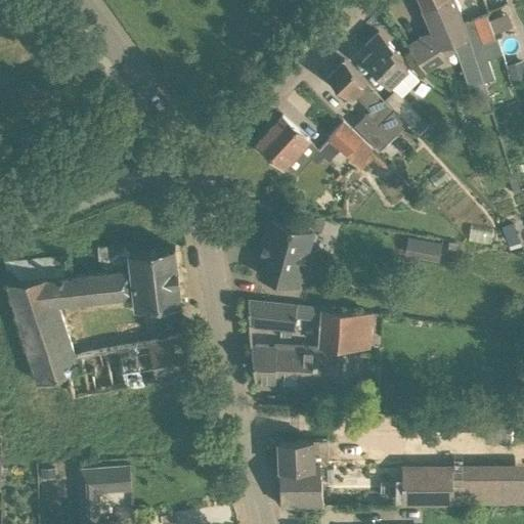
[(453,40),(468,35),(464,23),(460,9),(454,0),(433,0),(423,5),(424,10),(433,30),(422,36),(424,40),(410,49),(426,73),(446,59),(445,57),(457,49),(453,40)]
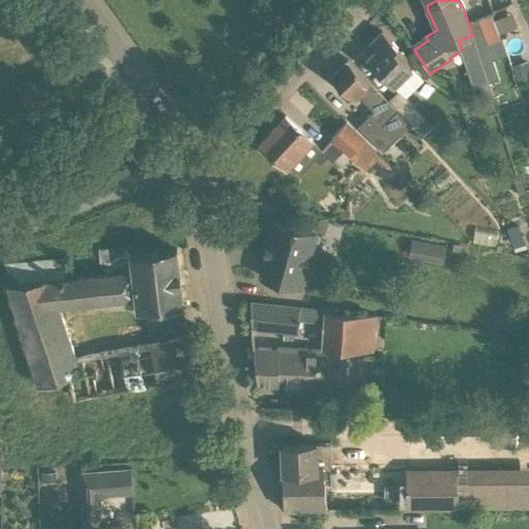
[(477,19),(468,23),(472,35),(480,59),(488,83),(499,79),(494,60),(506,56),(500,37),(501,37),(492,13),(477,19)]
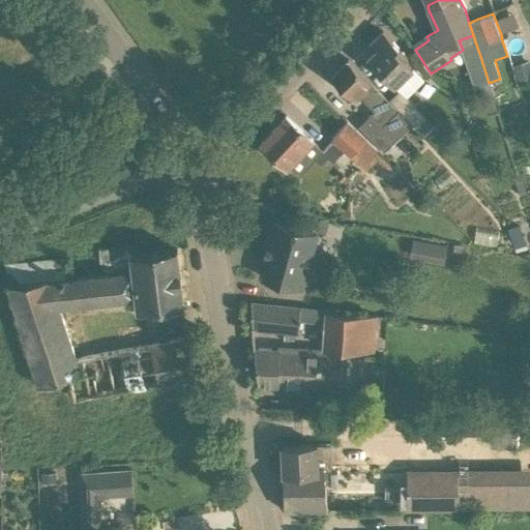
[(400,90),(406,96),(423,80),(404,59),(407,56),(383,31),(371,43),(377,50),(366,59),(393,87),(394,85),(400,90)]
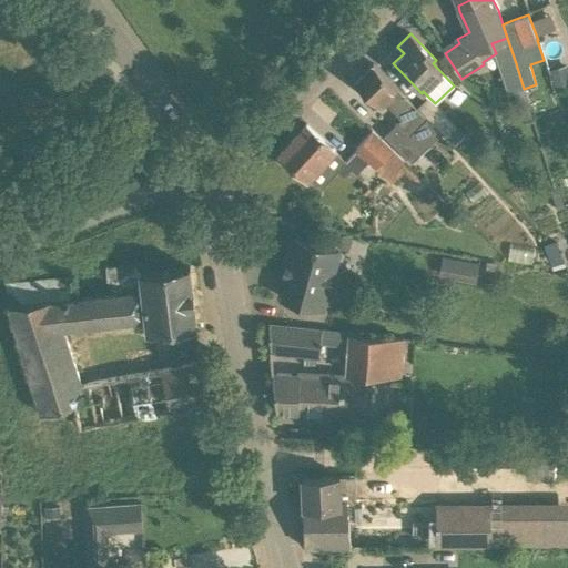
[(442,133),(416,108),(373,63),(355,81),(378,105),(384,100),(401,119),(384,135),(411,163),(442,133)]
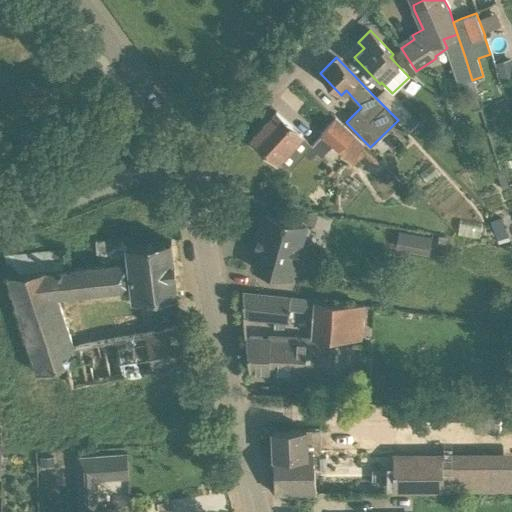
[(463,83),(472,80),(465,57),(455,60),(463,83)]
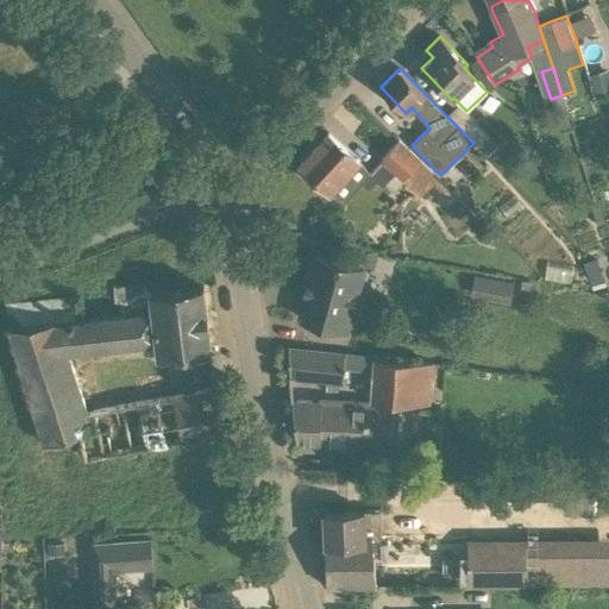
[(608,89),(608,73),(608,69),(590,75),(594,86),(596,94),(606,92),(608,89)]
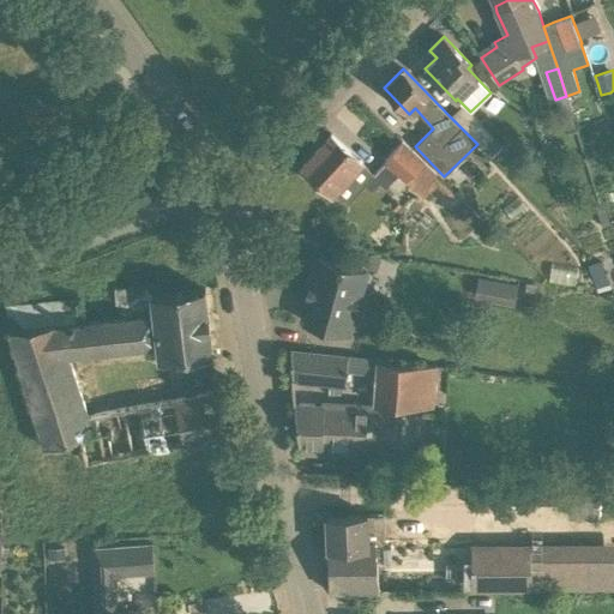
[(477,144),(483,149),(495,138),(470,112),(463,104),(450,116),(477,144)]
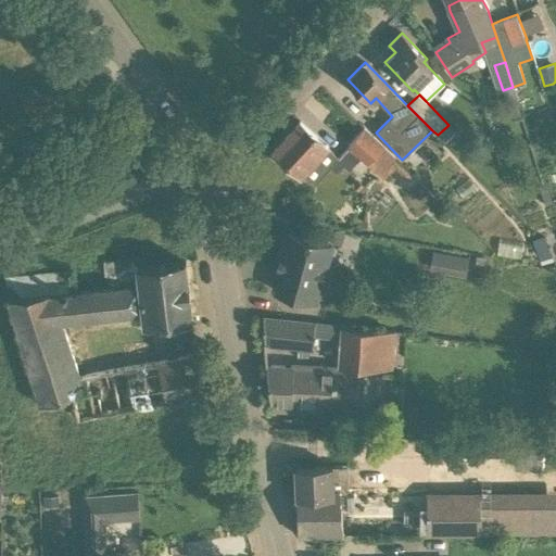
[(314,187),(330,167),(338,158),(327,147),(300,122),(274,150),(301,175),(314,187)]
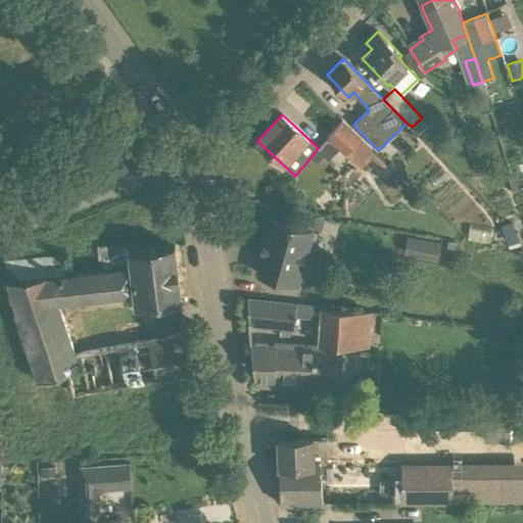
[(422,117),(412,127),(420,136),(430,126),(422,117)]
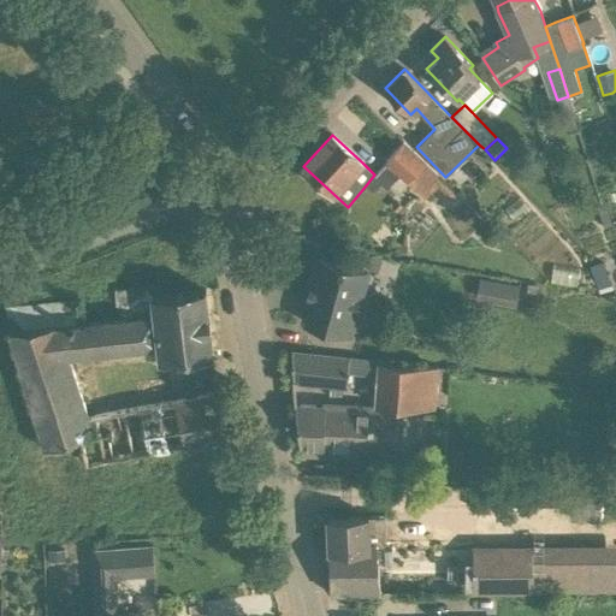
[(438,176),(438,175),(404,141),(385,163),(407,184),(424,199),(438,185),(433,181),(438,176)]
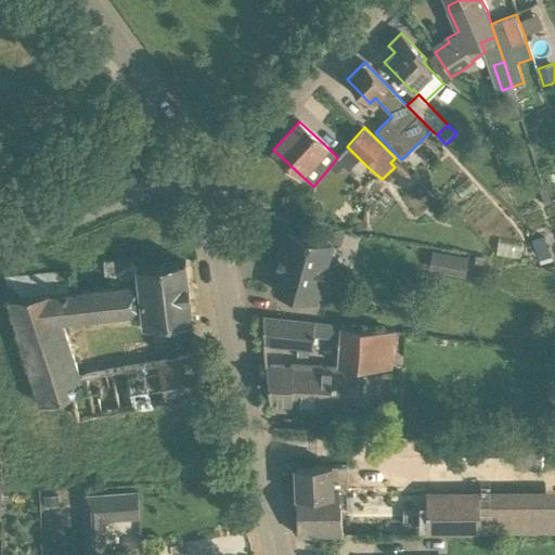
[(315,301),(332,246),(285,233),(279,256),(284,257),(275,291),(315,301)]
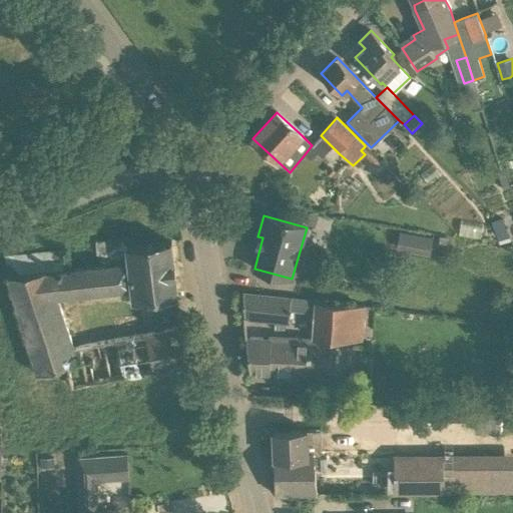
[(495,232),(499,243),(510,239),(506,228),(495,232)]
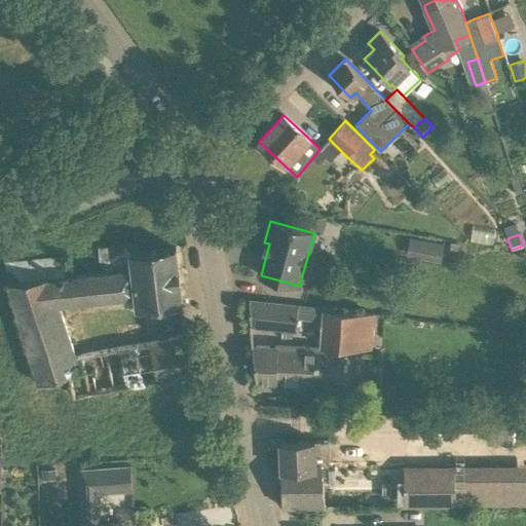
[(427,240),(424,256),(441,259),(444,243),(427,240)]
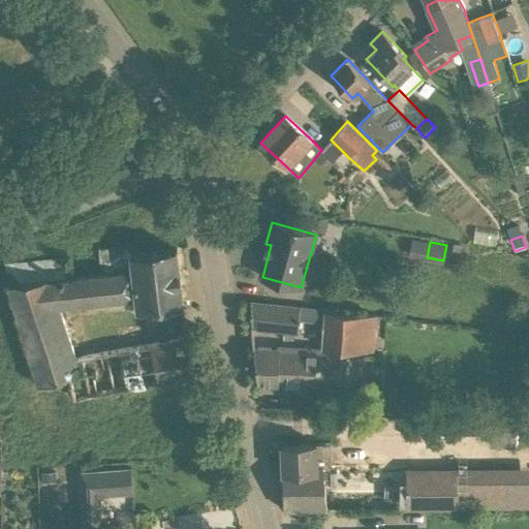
[(128,273),(126,245),(126,243),(99,244),(101,275),(96,275),(67,277),(59,302),(136,294),(134,273),(128,273)]
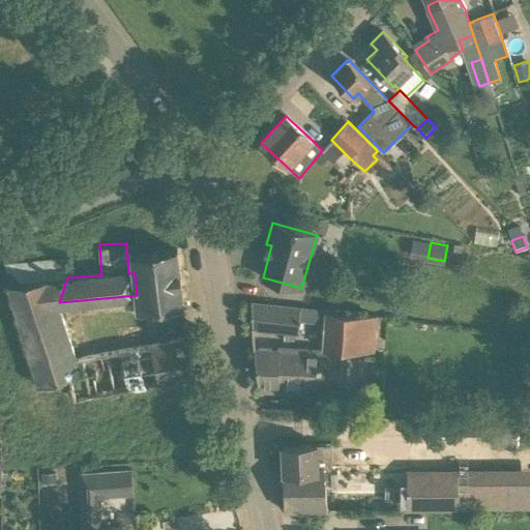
[(134,254),(135,273),(137,295),(138,306),(183,302),(177,248),(134,254)]
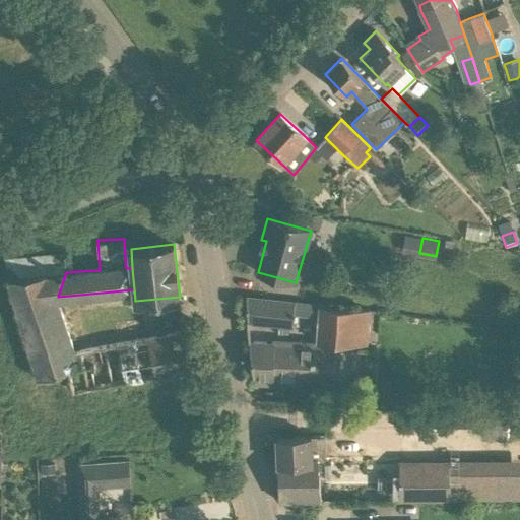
[(58,297),(66,272),(64,253),(5,259),(7,277),(24,336),(66,324),(58,297)]
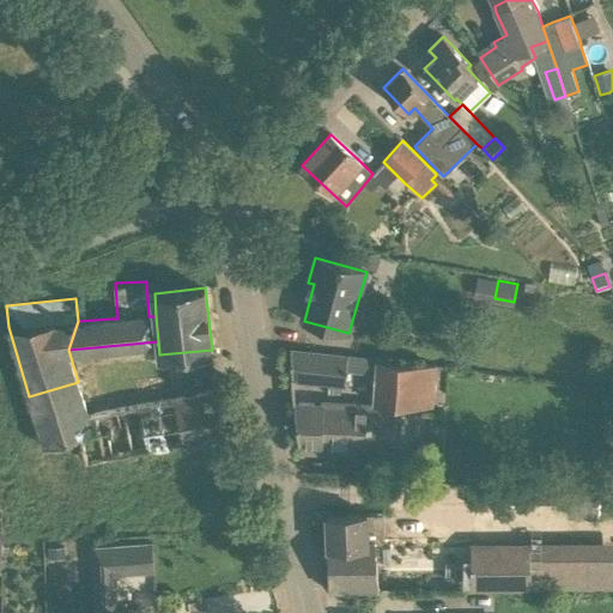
[(346,383),(347,357),(290,350),(292,381),(346,383)]
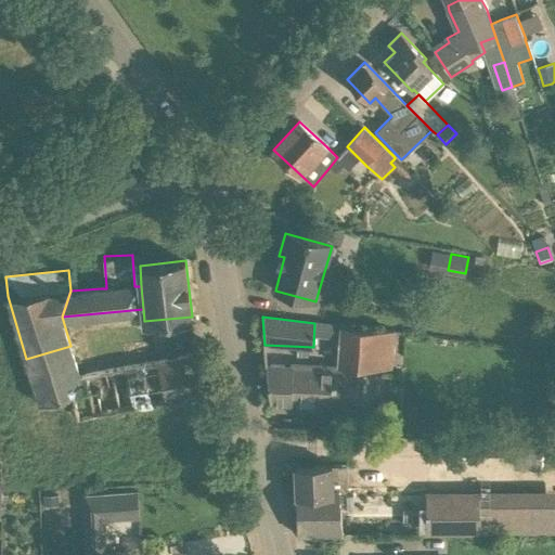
[(404,333),(344,326),(341,365),(391,369),(392,357),(403,358),(404,333)]
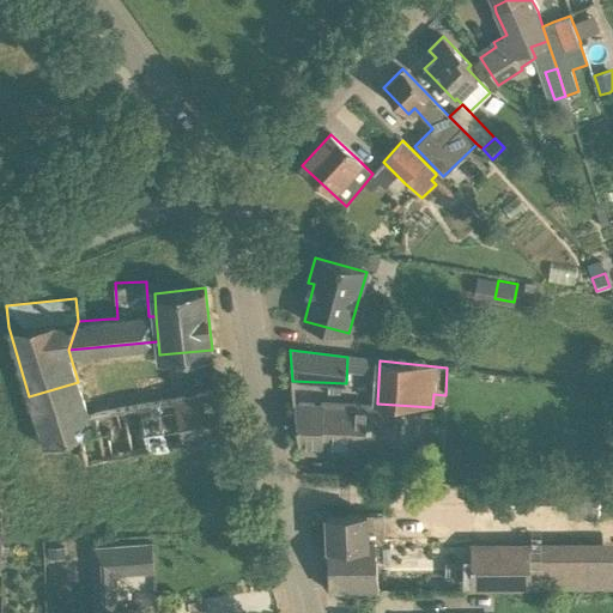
[(78,382),(29,396),(43,445),(79,435),(85,461),(107,457),(98,412),(87,413),(78,382)]
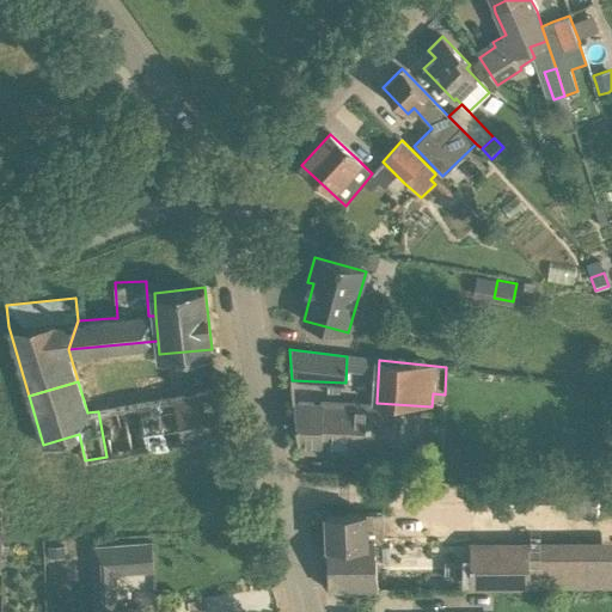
[(216,389),(172,397),(181,442),(225,434),(216,389)]
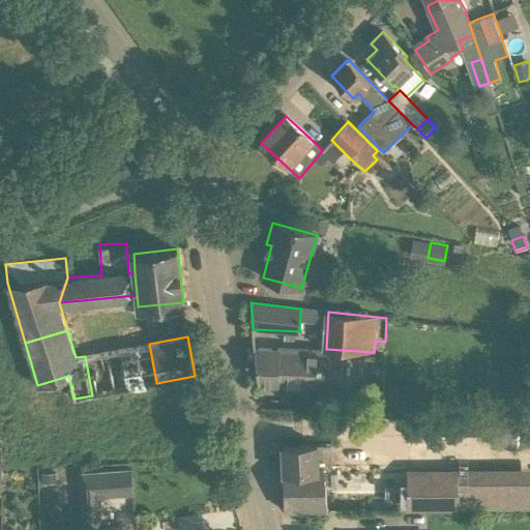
[(149,344),(117,350),(124,389),(156,383),(149,344)]
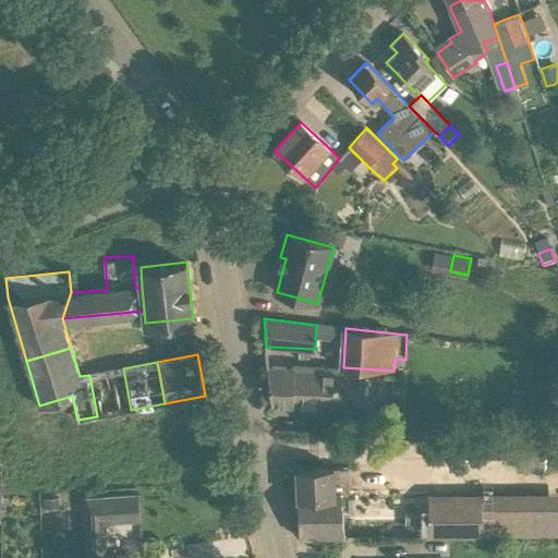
[(123,368),(89,375),(97,416),(131,410),(123,368)]
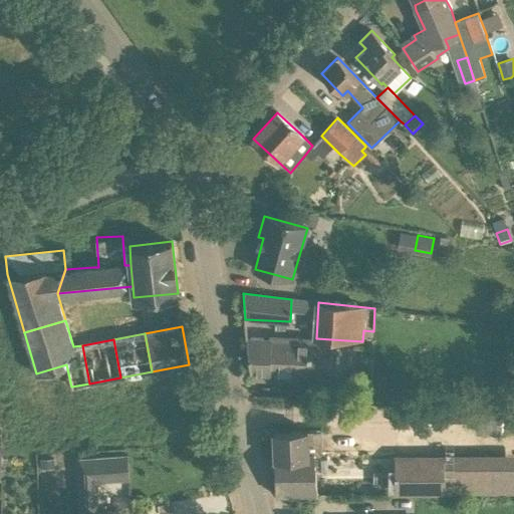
[(332,344),(246,339),(250,370),(330,374),(332,344)]
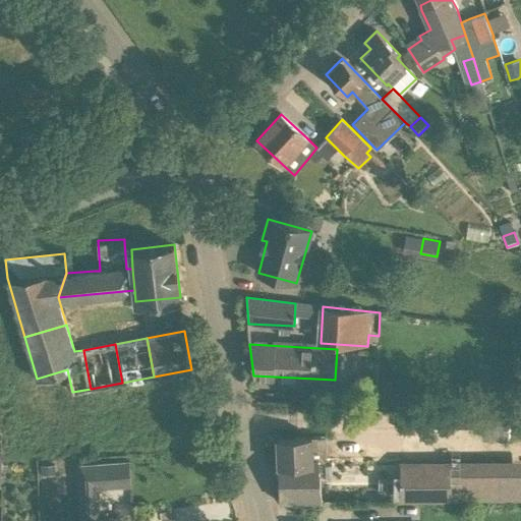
[(279,502),(280,503),(332,500),(488,499),(488,468),(450,468),(450,457),(401,457),(327,459),(326,436),(277,438),(279,502)]
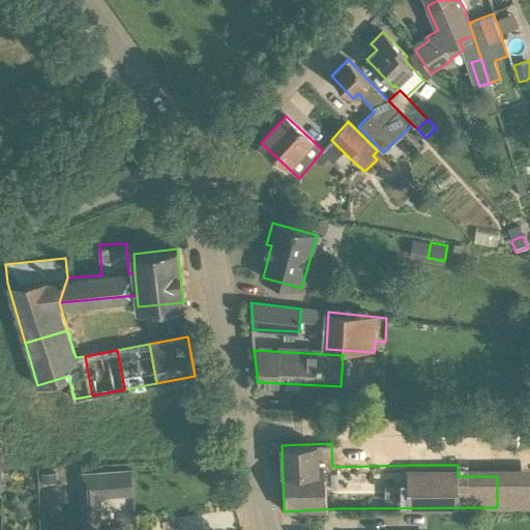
[(58,483),(57,467),(40,468),(40,483),(58,483)]
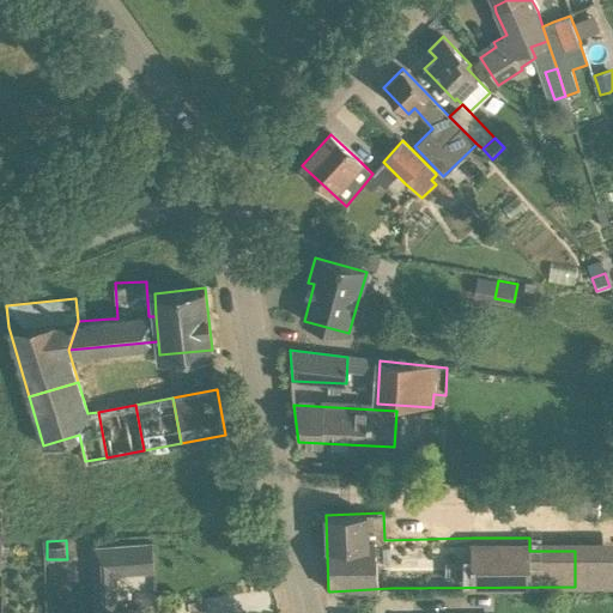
[(115,572),(153,570),(152,541),(93,546),(98,612),(117,612),(115,572)]
